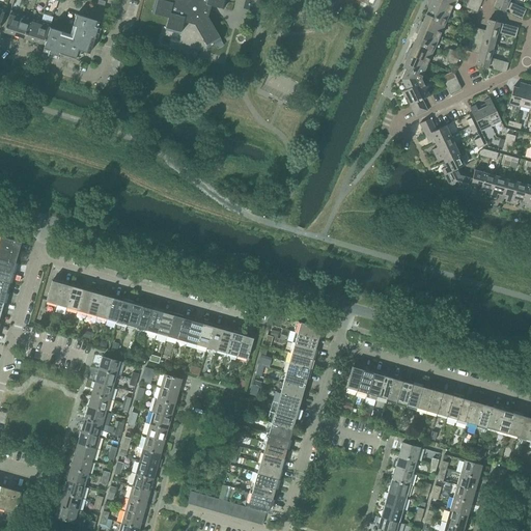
[(165,0),(156,0),(152,12),(169,17),(166,29),(180,33),(184,21),(195,24),(208,48),(222,39),(208,17),(210,14),(207,12),(208,8),(211,9),(212,5),(224,8),(225,0),(169,0),(169,1),(165,0)]
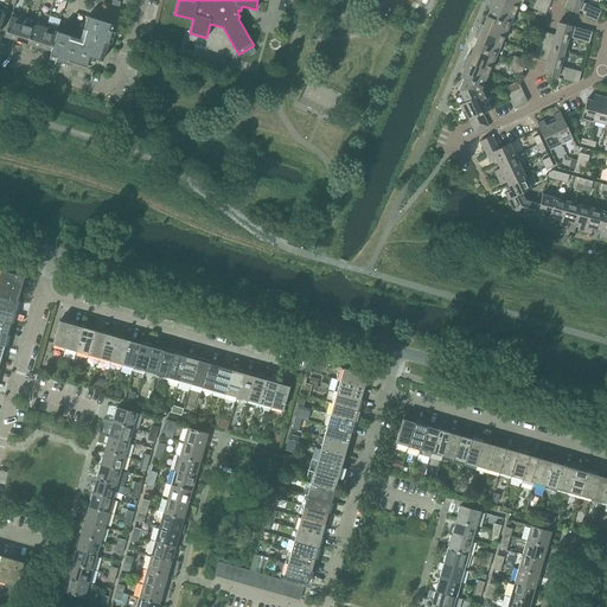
[(491,8),(487,17),(509,26),(516,11),(491,0),(490,4),(492,4),(490,7),(491,8)]
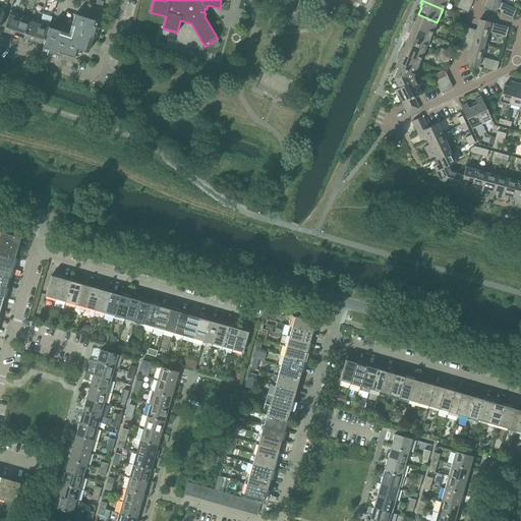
[(421,0),(443,9),(446,0),(421,0)]
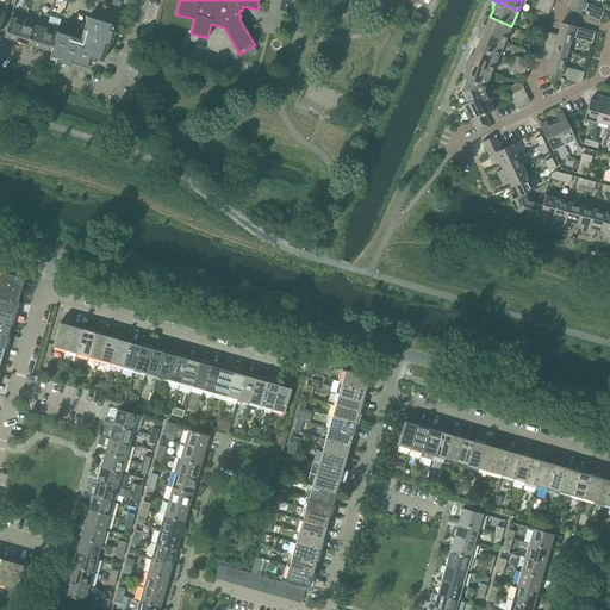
[(570,0),(567,7),(580,13),(580,12),(584,13),(584,14),(601,22),(605,11),(595,6),(593,8),(584,4),(585,0),(570,0)]
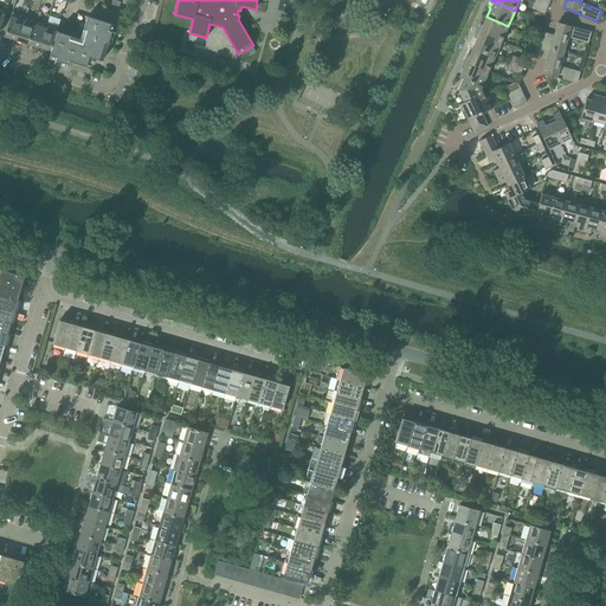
[(548,7),(535,1),(533,8),(546,14),(548,7)]
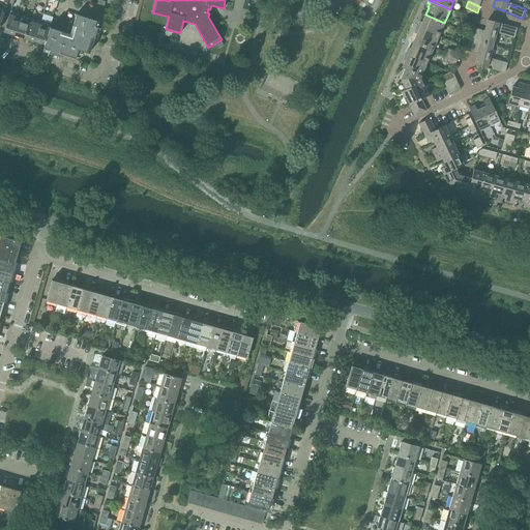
[(4,31),(15,35),(22,13),(11,10),(4,31)]
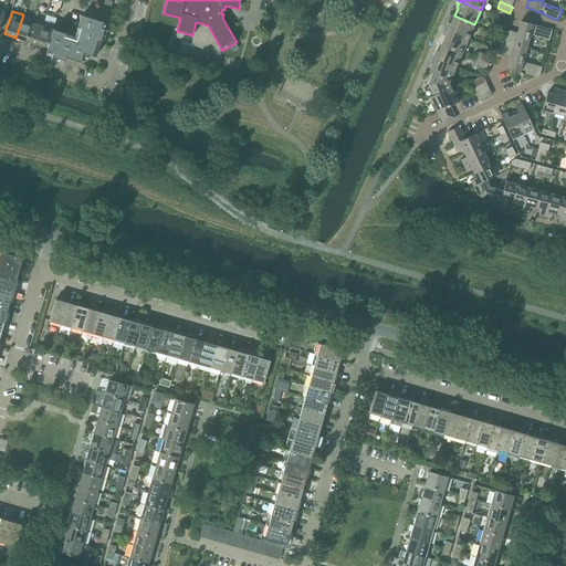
[(16,38),(27,41),(33,18),(23,14),(16,38)]
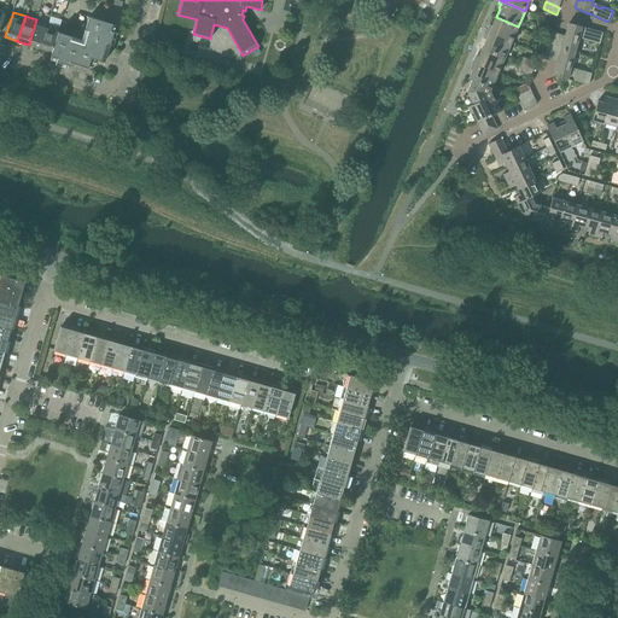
[(48,23),(41,48),(53,52),(59,31),(63,19),(52,16),(50,24),(48,23)]
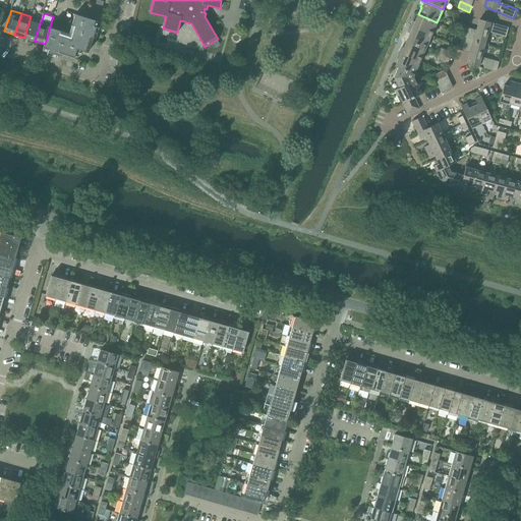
[(50,26),(45,44),(43,50),(73,59),(76,51),(76,50),(75,51),(75,49),(78,47),(79,49),(89,52),(98,20),(75,13),(72,24),(69,34),(61,31),(50,26)]
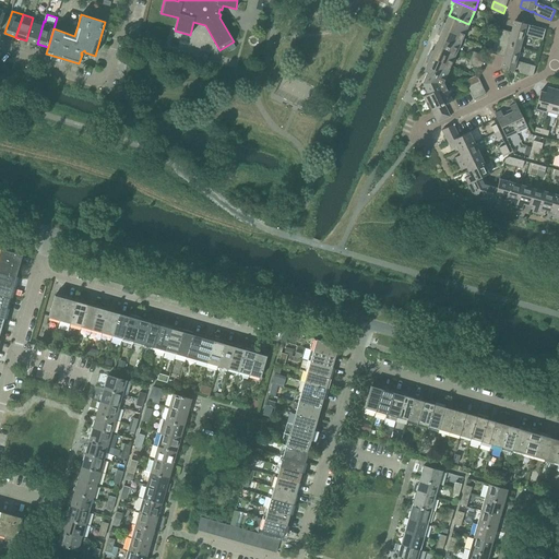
[(441,25),(440,28),(463,37),(468,24),(449,15),(445,23),(444,23),(443,26),(441,25)]
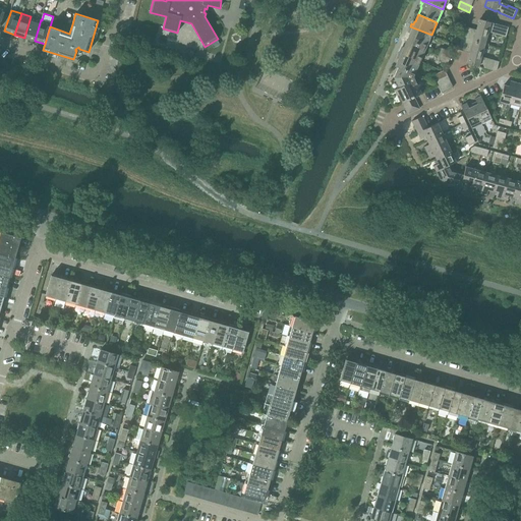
[(24,38),(35,41),(41,19),(31,16),(24,38)]
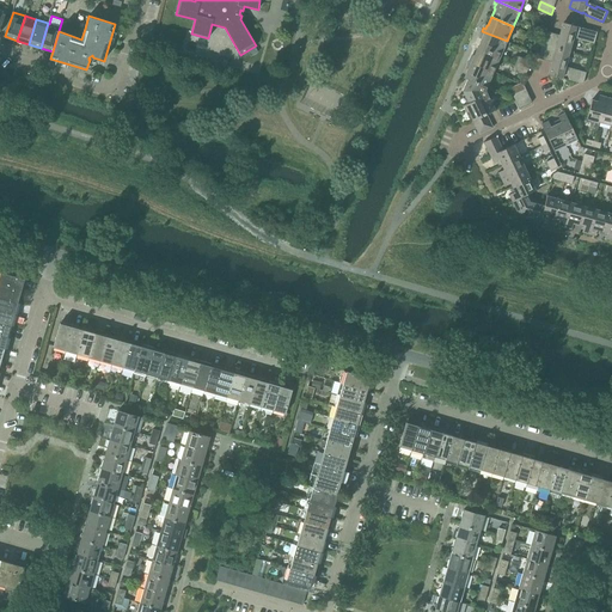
[(554,32),(549,47),(569,51),(574,35),(585,38),(583,41),(594,43),(598,31),(581,26),(580,29),(576,28),(576,26),(563,22),(560,35),(554,32)]
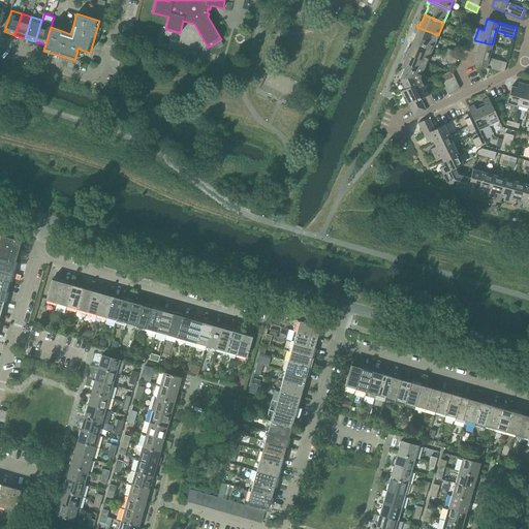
[(416,33),(413,40),(432,49),(438,35),(416,27),(415,29),(417,30),(415,33),(416,33)]
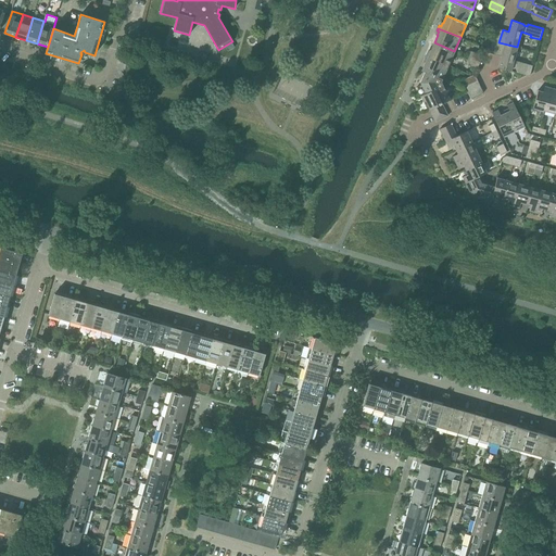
[(495,28),(492,40),(498,42),(503,29),(495,28)]
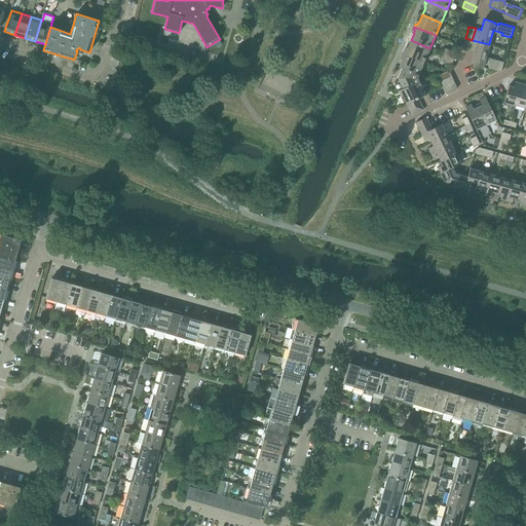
[(462,49),(468,51),(472,40),(465,38),(462,49)]
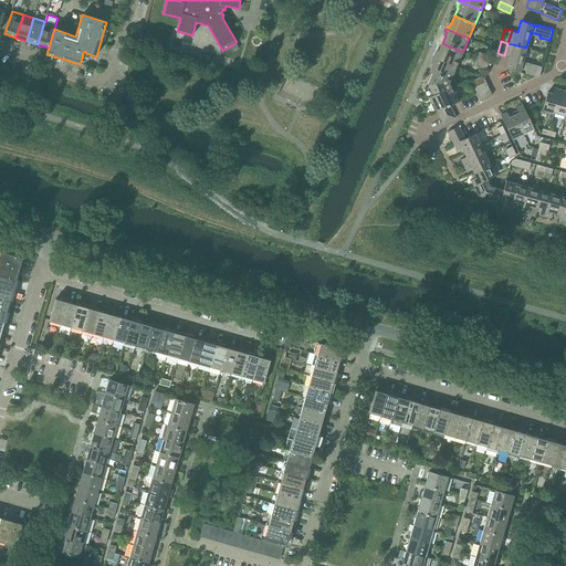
[(435,54),(433,56),(457,66),(462,52),(442,43),(439,51),(438,51),(437,54),(435,54)]
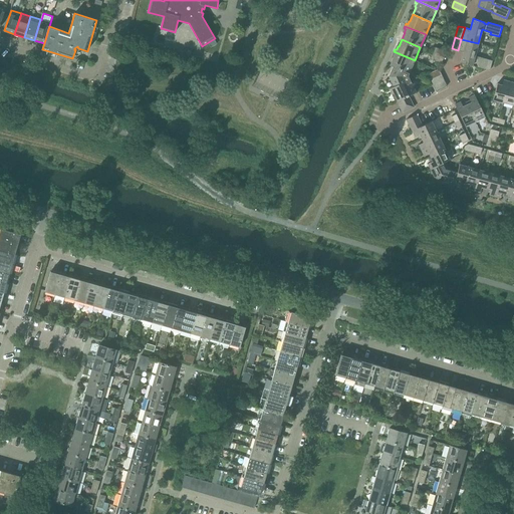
[(461,39),(458,50),(464,52),(461,62),(472,65),(473,64),(476,65),(476,66),(489,70),(490,69),(493,60),(484,58),(483,60),(475,57),(478,43),(461,39)]
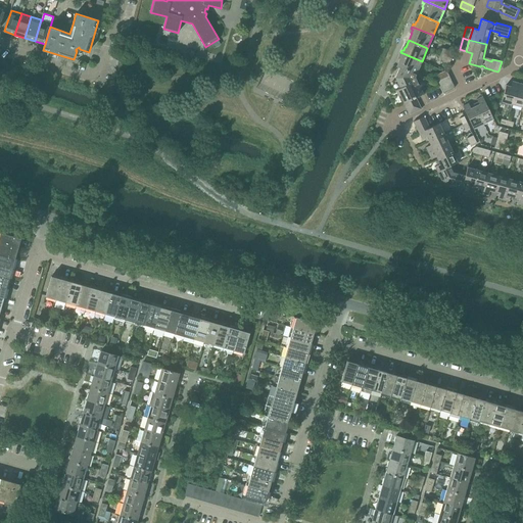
[(443,48),(440,54),(452,59),(455,53),(443,48)]
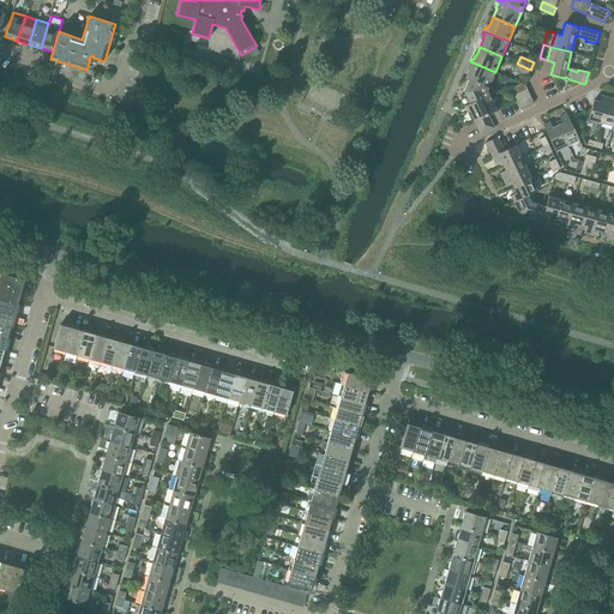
[(467,78),(470,79),(488,88),(495,72),(470,61),(469,64),(471,65),(469,68),(470,68),(467,78)]
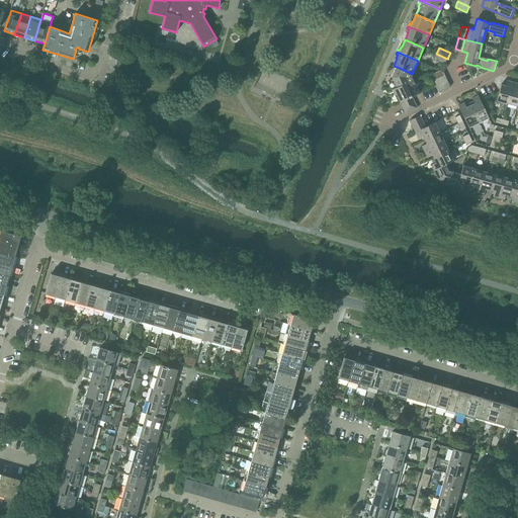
[(447,59),(436,54),(434,60),(445,65),(447,59)]
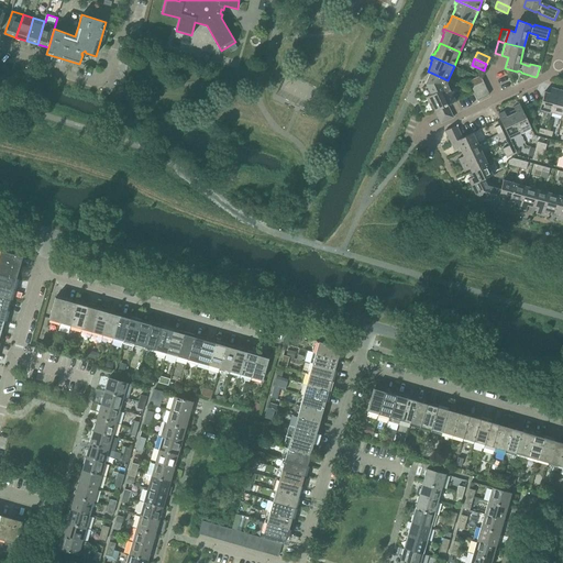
[(422,88),(427,97),(449,87),(446,83),(448,80),(431,73),(426,84),(428,87),(423,89),(423,87),(422,88)]
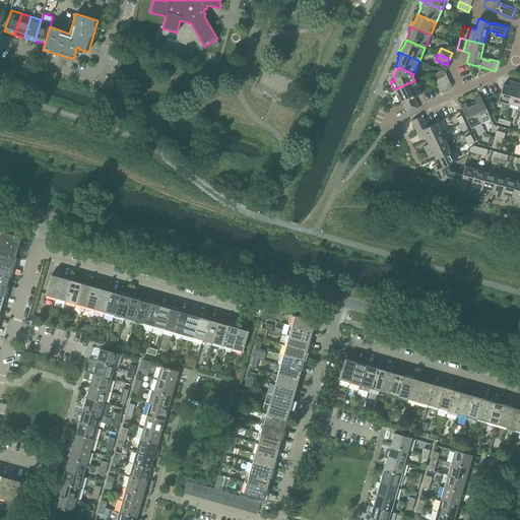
[(433,74),(436,80),(447,75),(444,69),(433,74)]
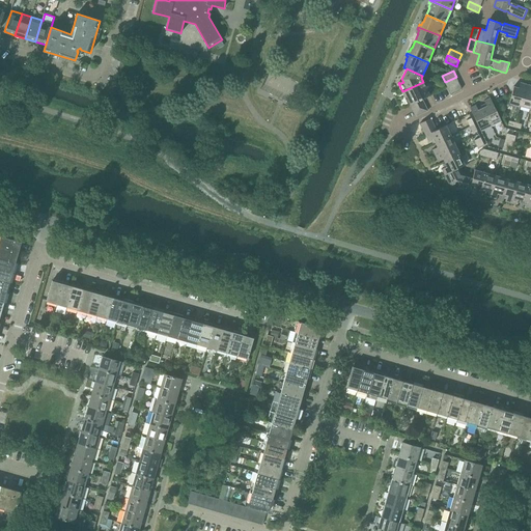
[(445,82),(448,88),(459,83),(456,77),(445,82)]
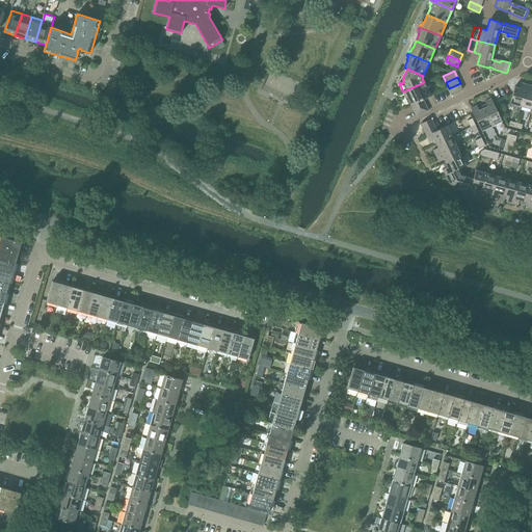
[(407,97),(415,110),(426,104),(423,99),(430,96),(424,82),(403,91),(404,94),(405,94),(407,97)]
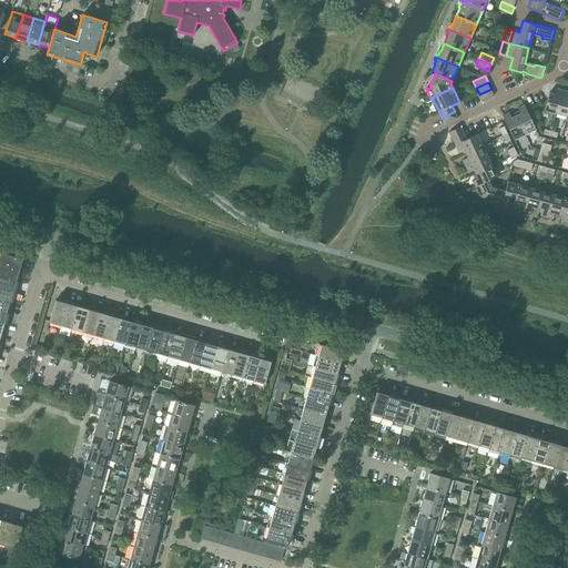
[(545,110),(556,113),(564,90),(557,88),(556,93),(549,92),(545,110)]
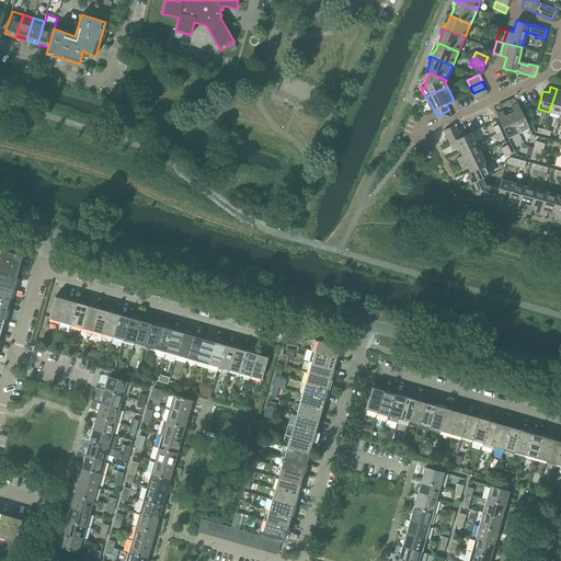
[(485,88),(473,93),(476,100),(488,93),(485,88)]
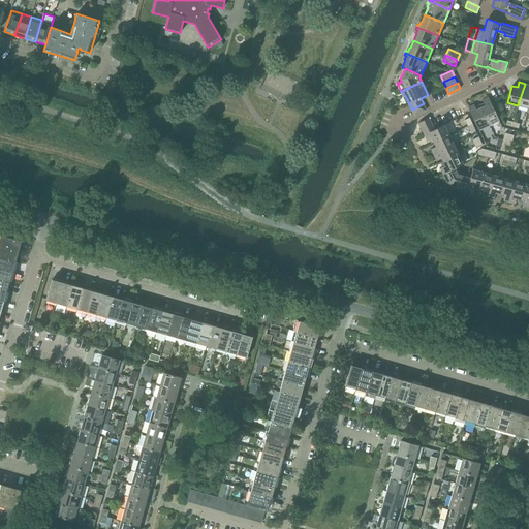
[(518,105),(528,109),(528,106),(528,90),(528,91),(528,89),(528,85),(525,84),(518,105)]
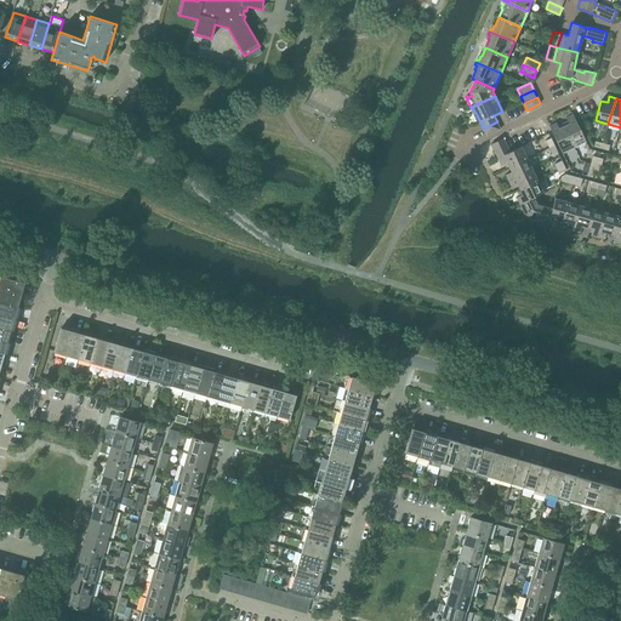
[(569,124),(564,126),(575,148),(587,142),(585,138),(574,114),(567,118),(569,124)]
